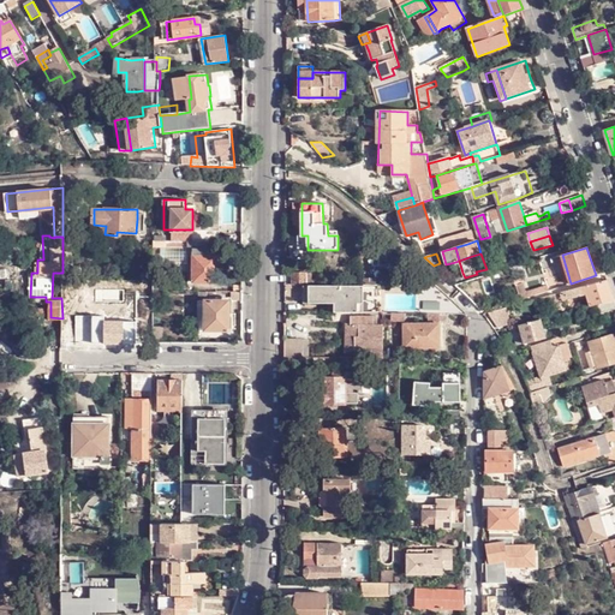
[(206,255),(193,255),(193,281),(218,281),(218,255),(206,255)]
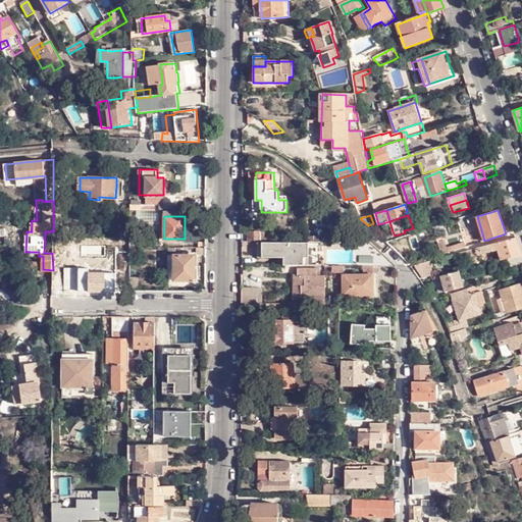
[(258,242),(261,242),(261,232),(249,232),(249,242),(258,242)]
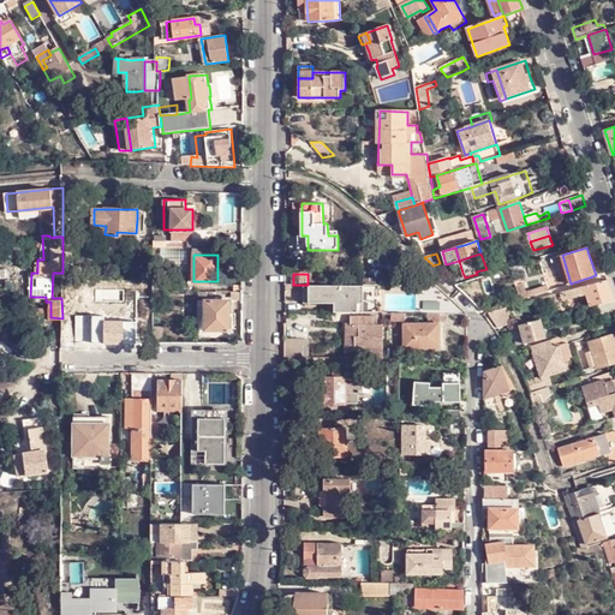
[(614,299),(609,280),(575,290),(578,297),(587,294),(591,305),(614,299)]
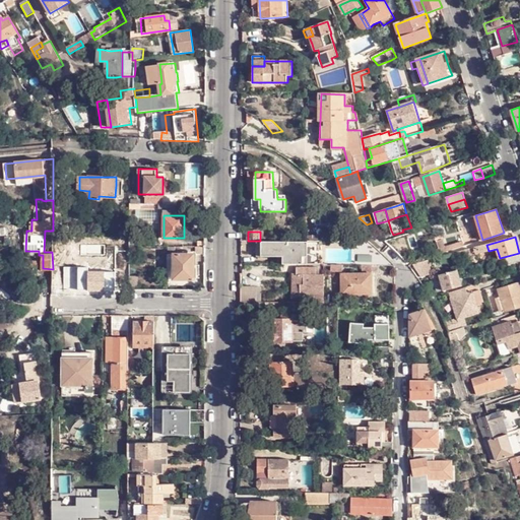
[(308,264),(308,241),(264,241),(260,241),(257,241),(257,256),(273,255),(283,256),(283,264),(308,264)]
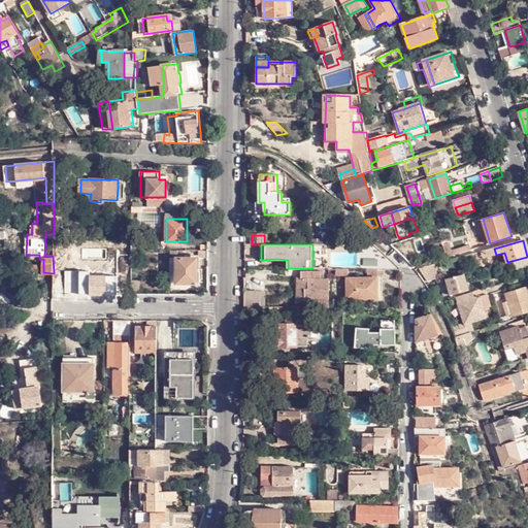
[(452,251),(453,255),(470,250),(469,246),(452,251)]
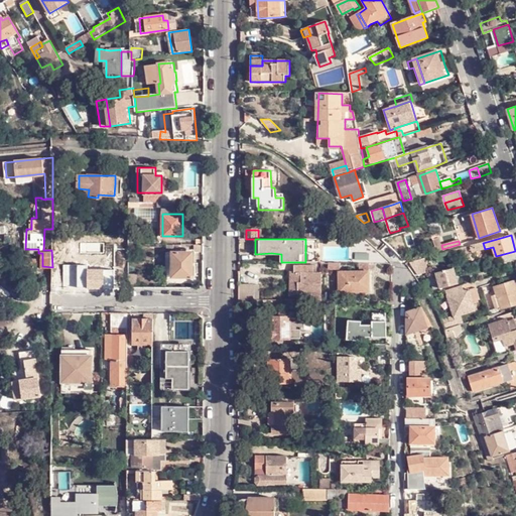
[(473,245),(457,250),(459,255),(474,250),(473,245)]
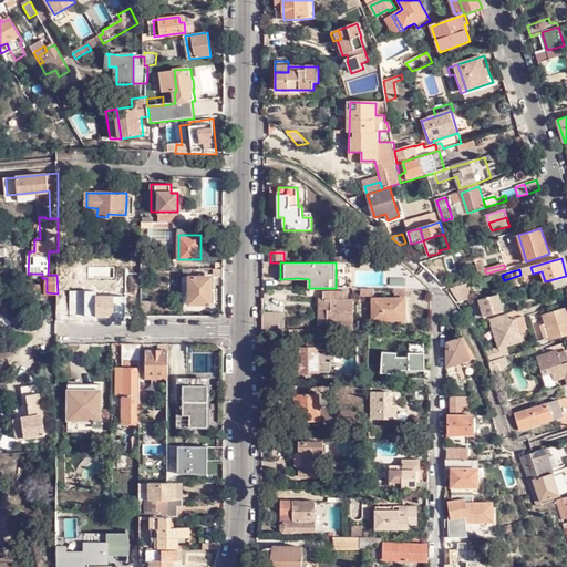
[(189,276),(189,303),(212,303),(212,276),(189,276)]
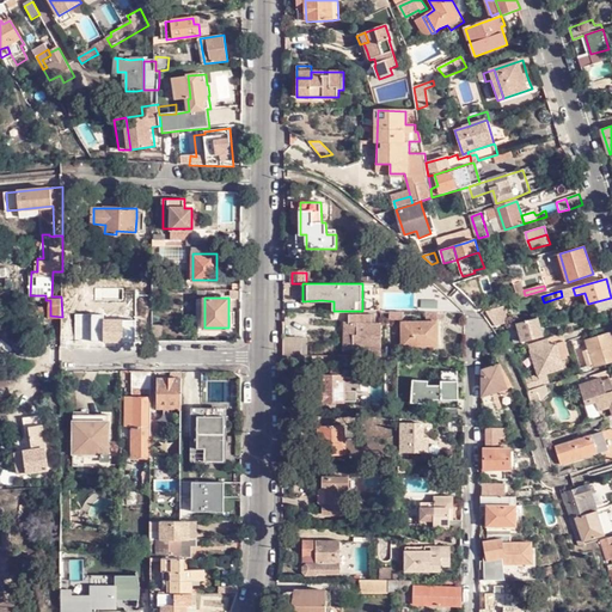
[(611,307),(611,298),(588,304),(586,305),(588,314),(611,307)]
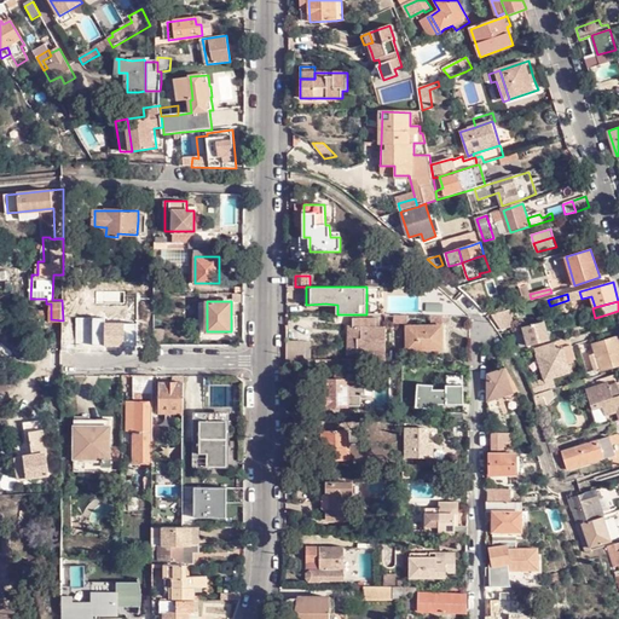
[(439,317),(451,317),(451,306),(439,306),(439,317)]
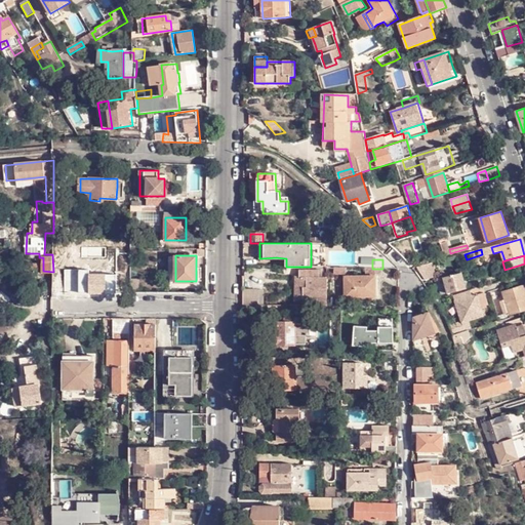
[(382,269),(399,269),(394,263),(391,259),(382,259),(382,269)]
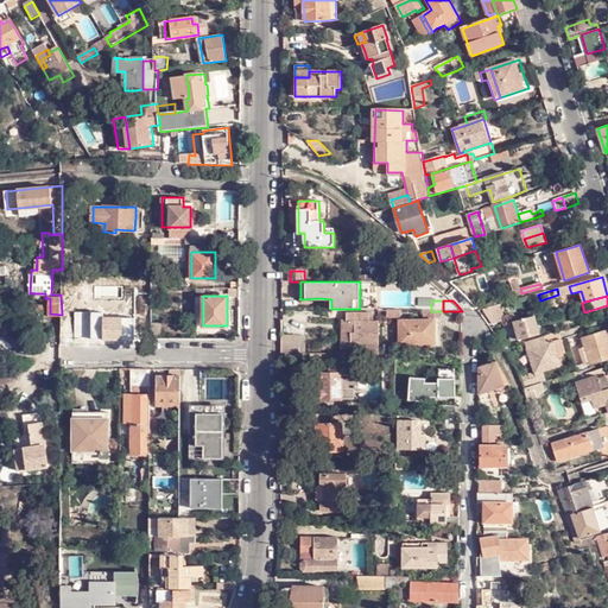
[(44,304),(38,304),(38,305),(30,305),(30,317),(33,317),(38,317),(38,309),(44,309),(44,304)]
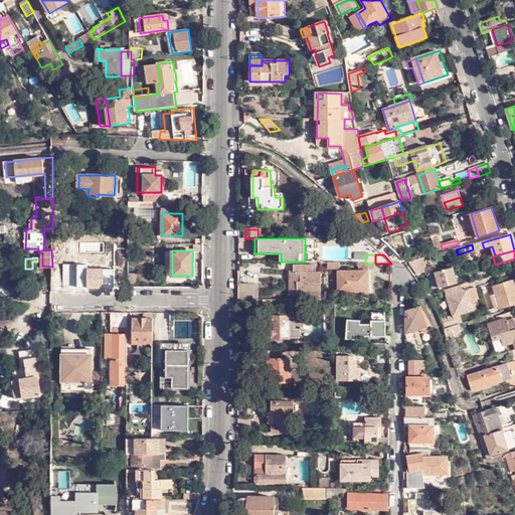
[(413,261),(407,263),(415,276),(425,273),(421,259),(419,260),(413,261)]
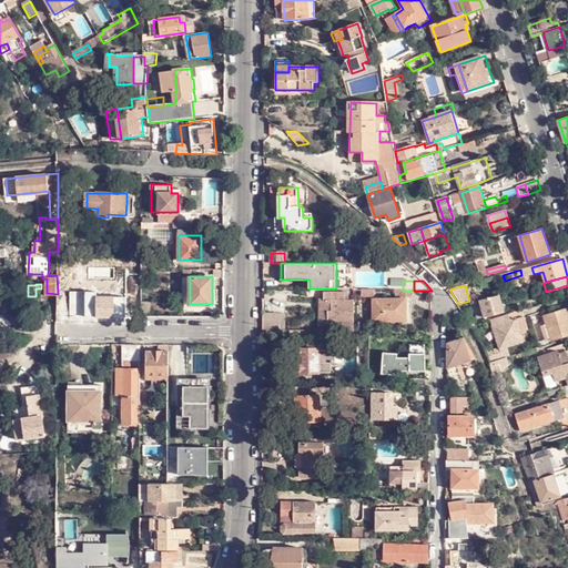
[(91,303),(91,316),(114,316),(113,296),(97,296),(97,292),(87,292),(87,303),(91,303)]
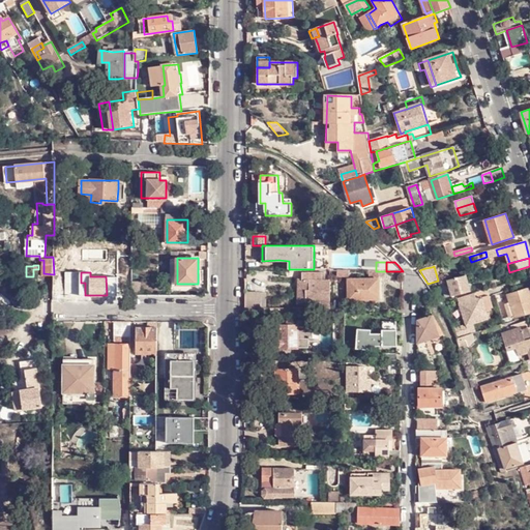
[(299,303),(306,301),(306,290),(310,290),(310,281),(311,281),(311,273),(303,273),(303,281),(300,281),(299,303)]
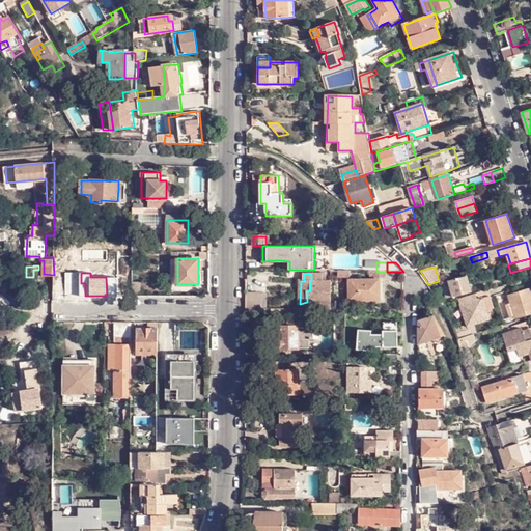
[(332,309),(332,281),(326,281),(324,281),(324,278),(324,274),(311,274),(311,281),(310,281),(310,290),(307,290),(307,302),(320,302),(320,309),(332,309)]
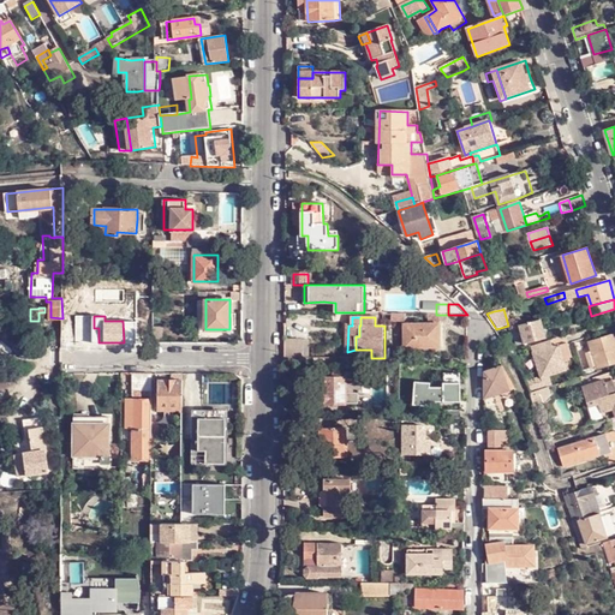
[(541,320),(520,326),(526,344),(545,338),(541,320)]
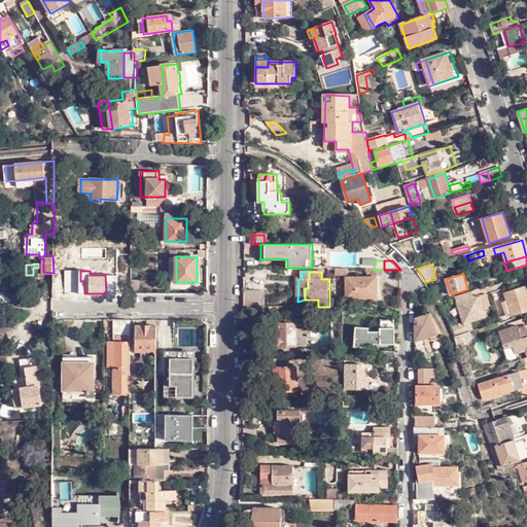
[(29,278),(25,278),(24,288),(33,289),(33,275),(29,275),(29,278)]
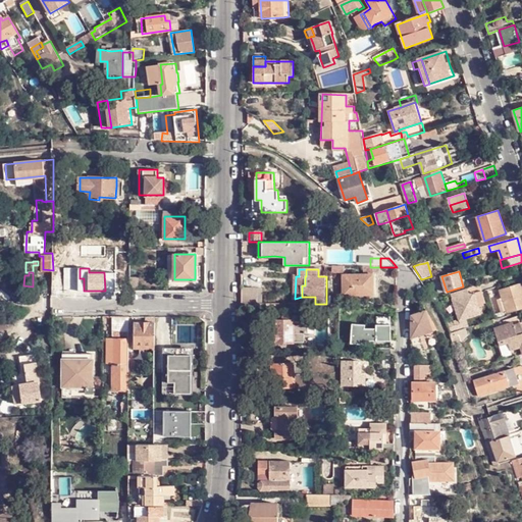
[(374,295),(373,274),(364,275),(345,275),(343,275),(344,295),(359,295),(364,295),(374,295)]
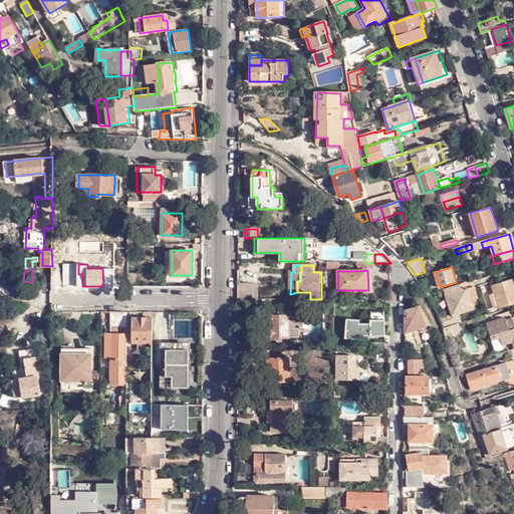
[(245,274),(245,281),(244,289),(259,289),(259,274),(245,274)]
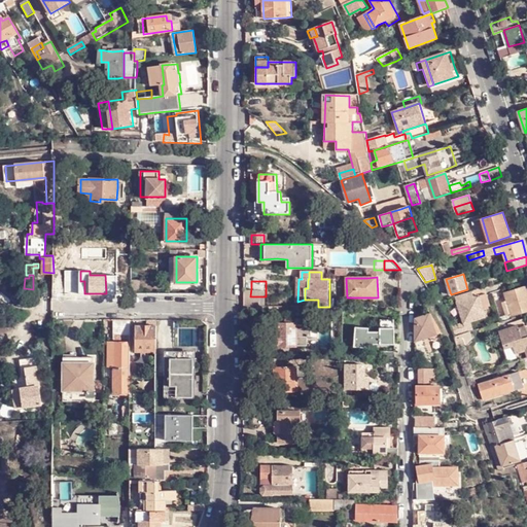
[(505,293),(508,302),(512,314),(513,315),(526,311),(526,291),(526,287),(505,293)]
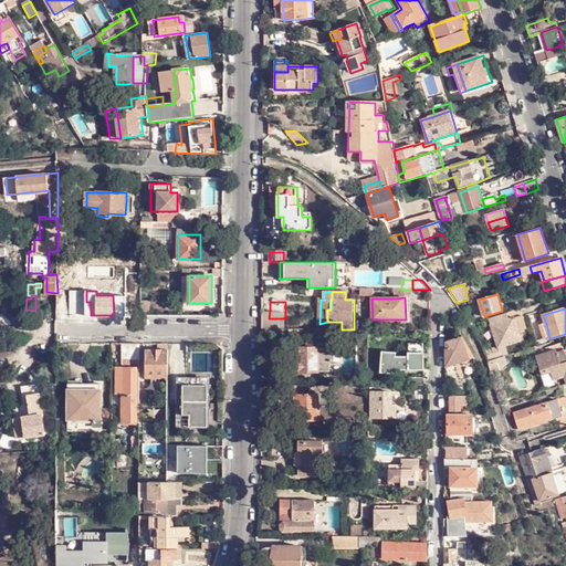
[(521,310),(507,313),(510,318),(514,317),(514,318),(523,316),(521,310)]
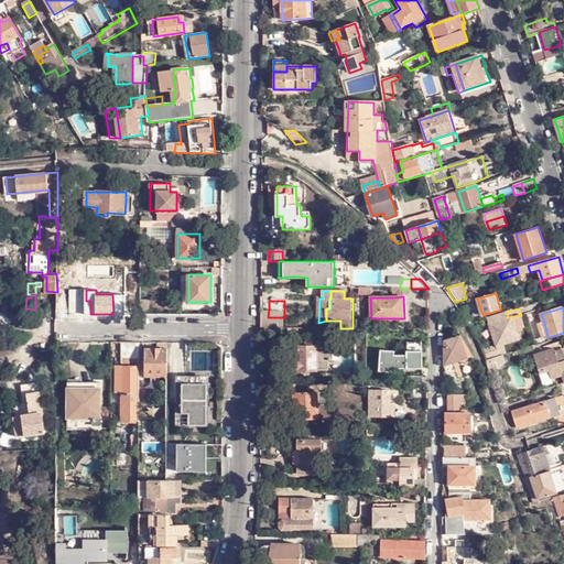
[(508,317),(506,312),(487,317),(489,324),(508,317)]
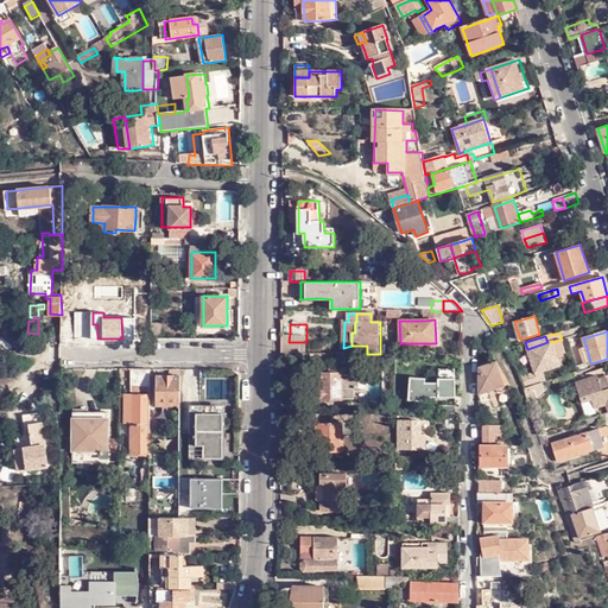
[(567,354),(562,340),(552,342),(557,358),(567,354)]
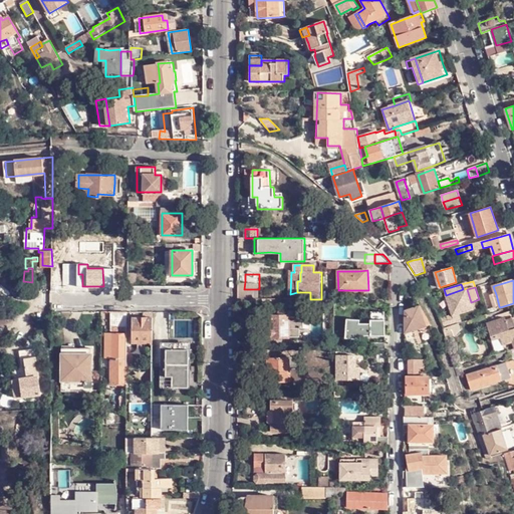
[(446,295),(452,313),(453,316),(459,314),(473,309),(471,302),(467,289),(467,288),(463,289),(446,295)]
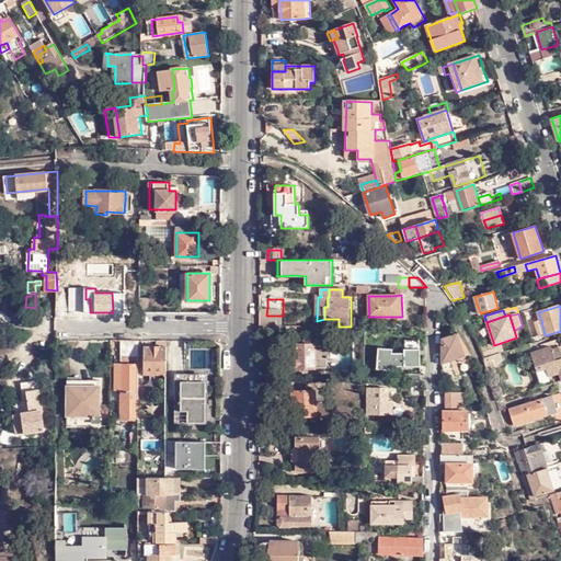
[(536,322),(540,335),(541,335),(545,334),(541,321),(536,322)]
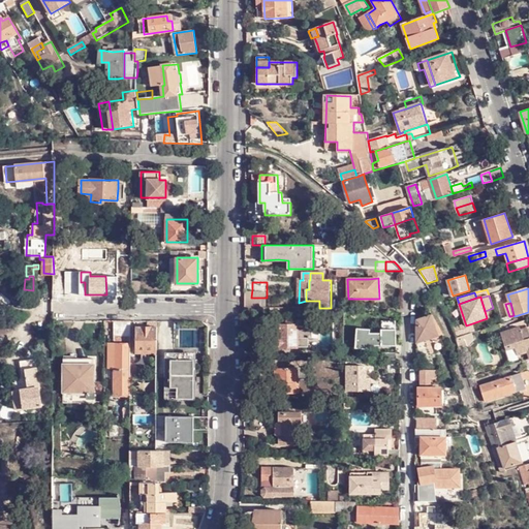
[(436,328),(439,327),(432,314),(418,319),(425,340),(438,335),(436,328)]
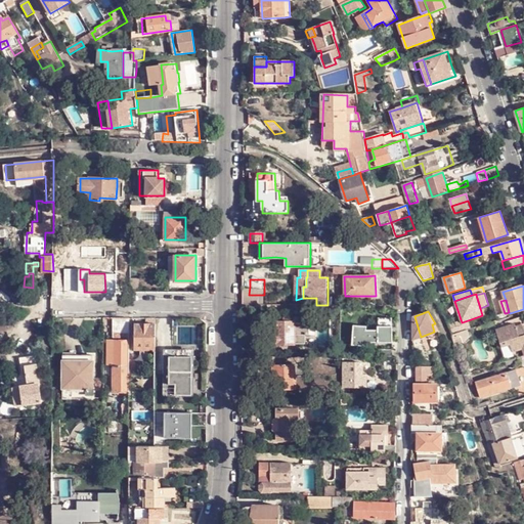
[(295,318),(295,321),(295,322),(302,323),(303,333),(295,334),(295,344),(305,344),(305,336),(309,336),(309,323),(307,323),(307,320),(309,320),(309,314),(300,314),(300,318),(295,318)]
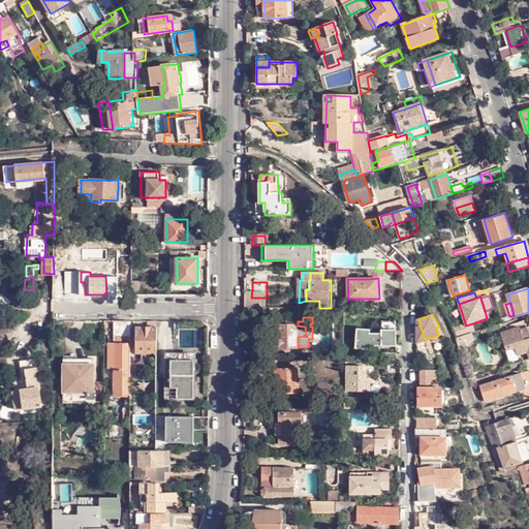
[(428,348),(425,340),(418,319),(417,319),(417,342),(417,349),(428,348)]
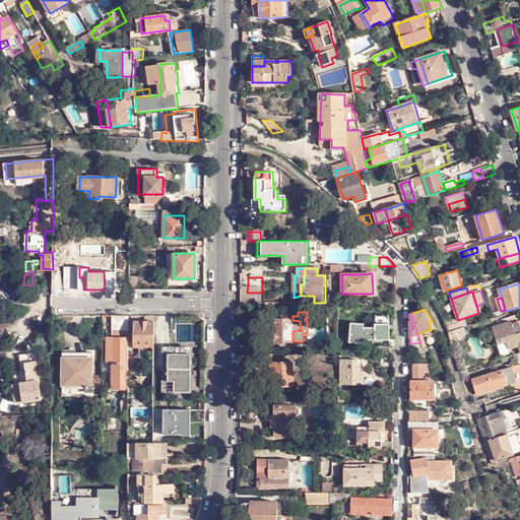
[(129,315),(113,315),(113,334),(129,334),(129,315)]
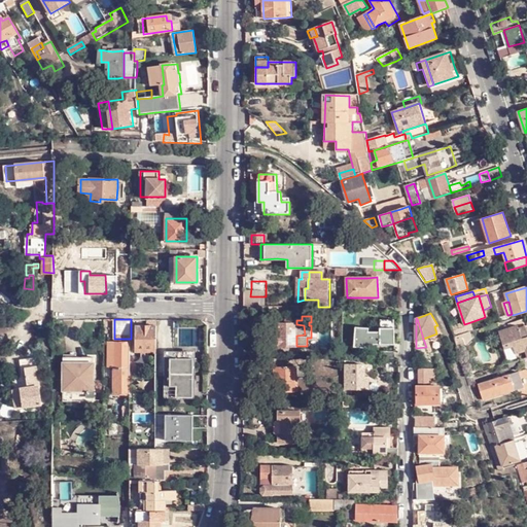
[(370,328),(356,327),(355,347),(374,348),(375,344),(395,344),(394,319),(381,319),(381,331),(369,331),(370,328)]
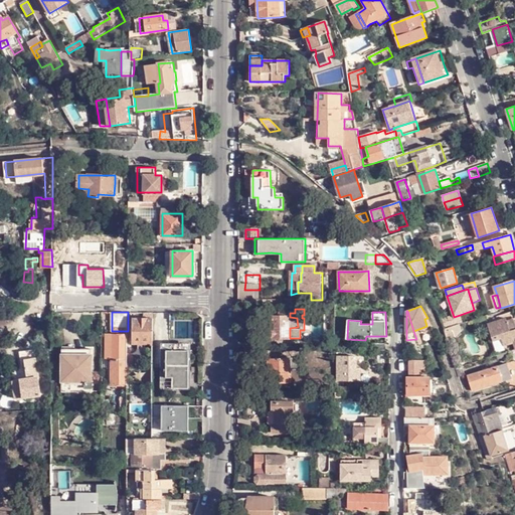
[(514,320),(514,319),(513,319),(510,312),(498,316),(499,321),(488,324),(494,341),(502,338),(504,345),(514,342),(514,345),(514,320)]
